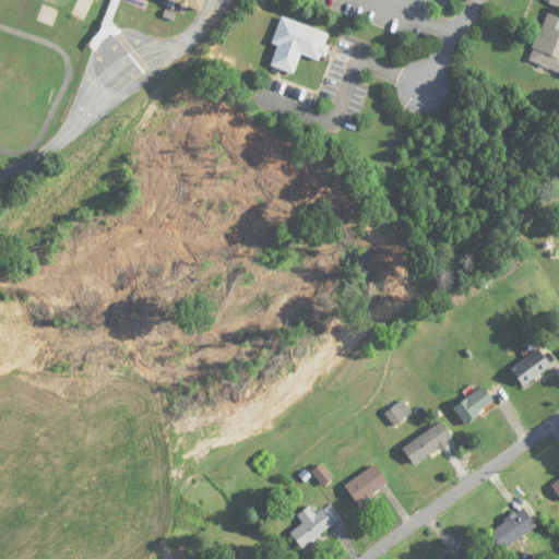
[(168,0),(168,1),(203,11),(205,0),(168,0)]
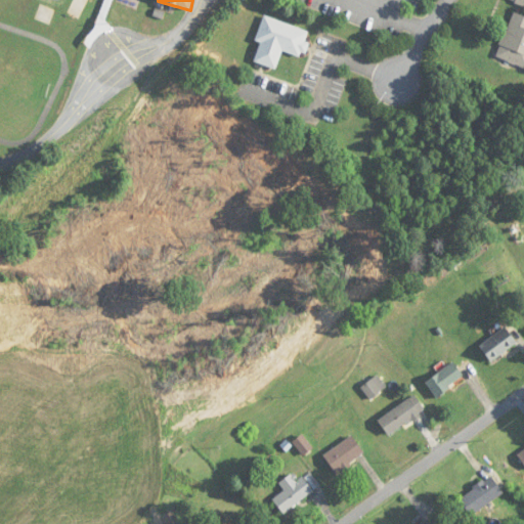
[(523,0),(512,0),(523,8),(523,13),(509,19),(496,58),(523,67),(523,0)]
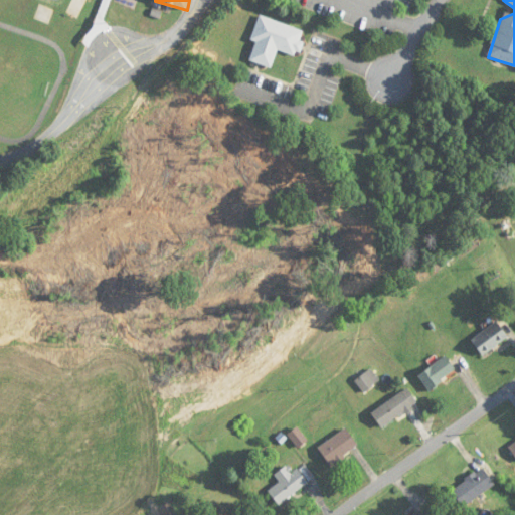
[(251,40),(255,42),(249,61),(272,68),(278,50),(296,56),(305,30),(259,16),(251,40)]
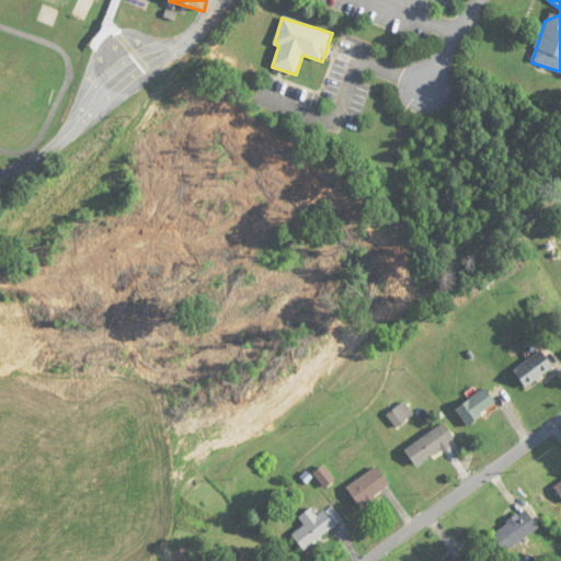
[(515,371),(525,388),(553,369),(542,353),(515,371)]
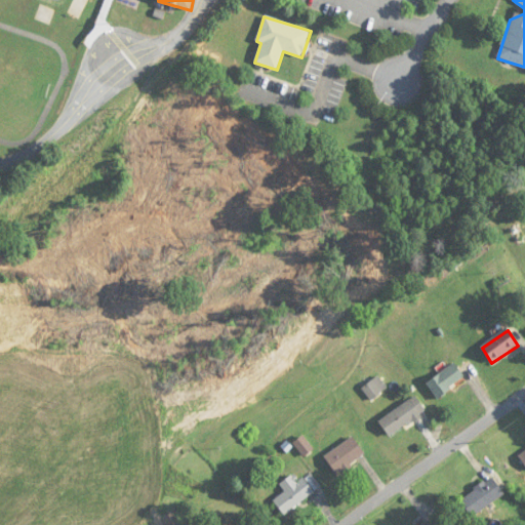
[(465,379),(455,364),(427,381),(436,397),(465,379)]
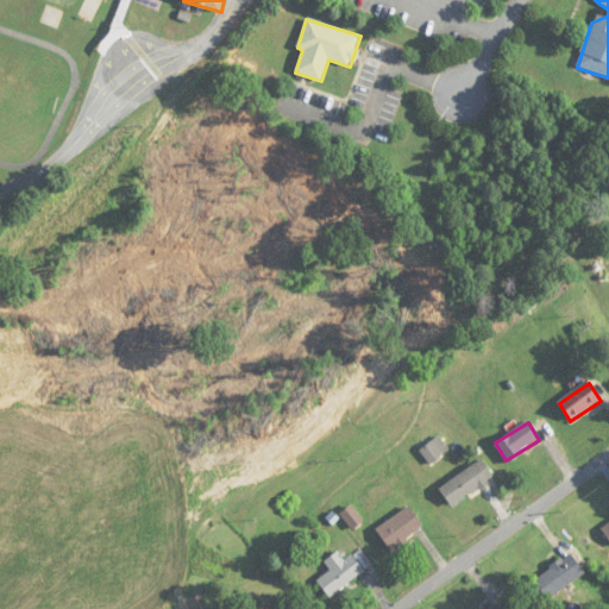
[(449,450),(439,437),(420,451),(429,464),(449,450)]
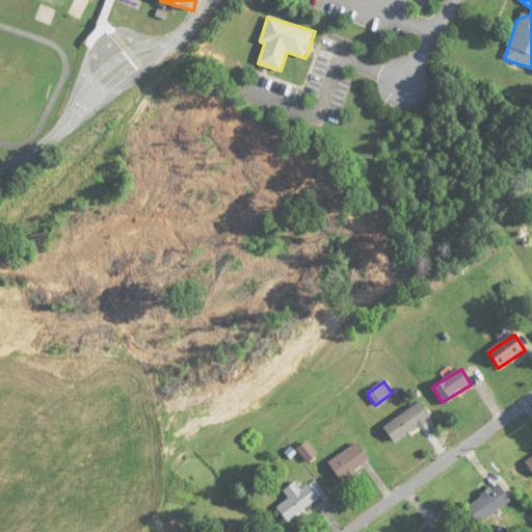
[(383,426),(394,443),(431,418),(421,402),(383,426)]
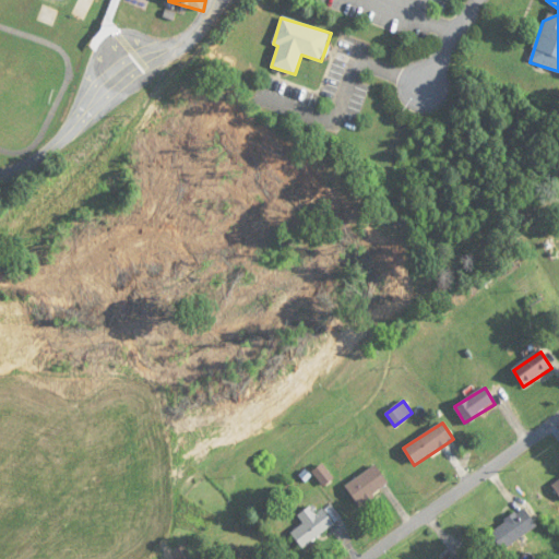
[(359,506),(389,485),(376,465),(345,486),(359,506)]
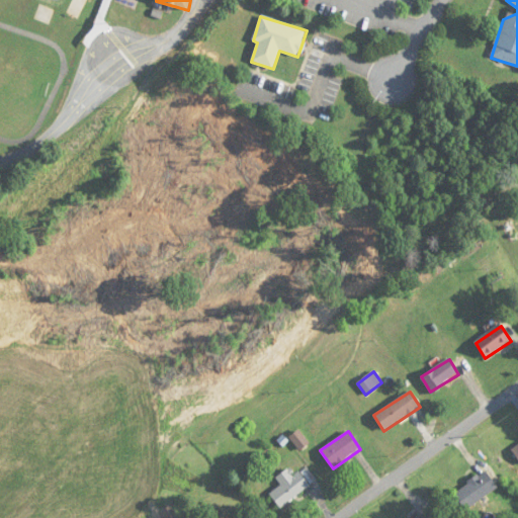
[(311,484),(298,470),(295,473),(289,466),(276,478),(281,485),(269,495),(281,509),(311,484)]
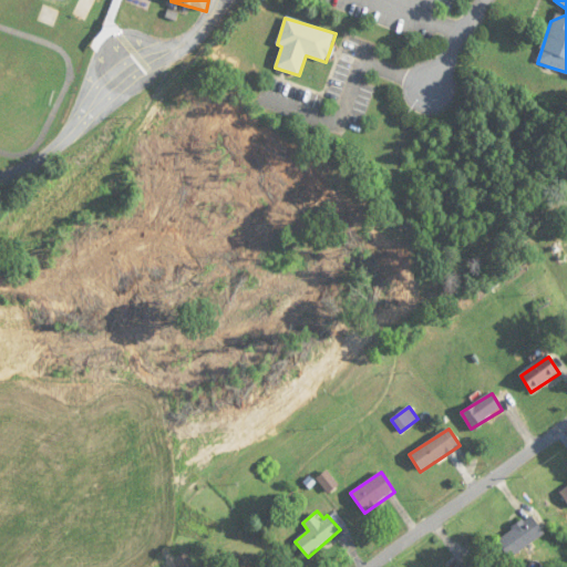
[(544,533),(529,515),(497,540),(512,558),(544,533)]
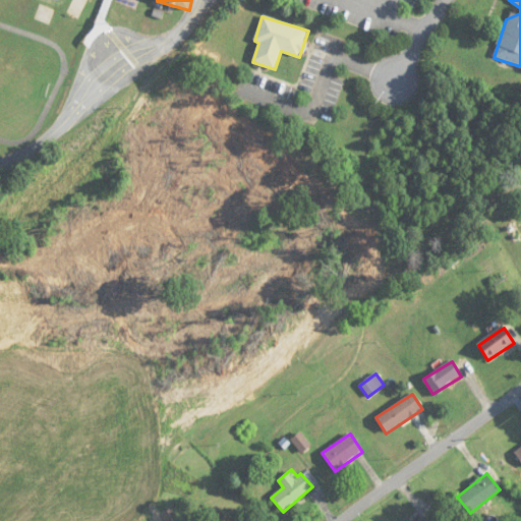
All buildings are outlined.
